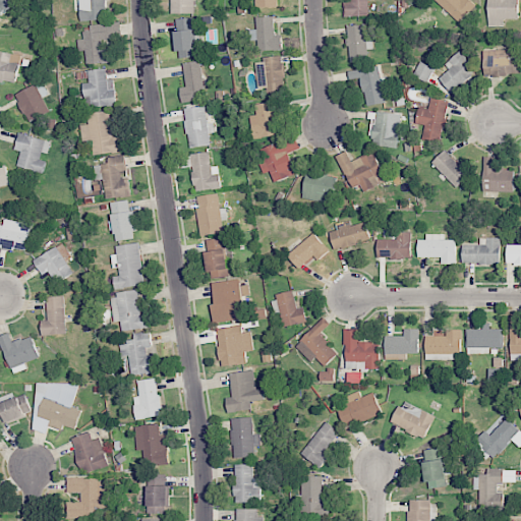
[(0,0),(0,15),(14,3),(11,0),(0,0)]
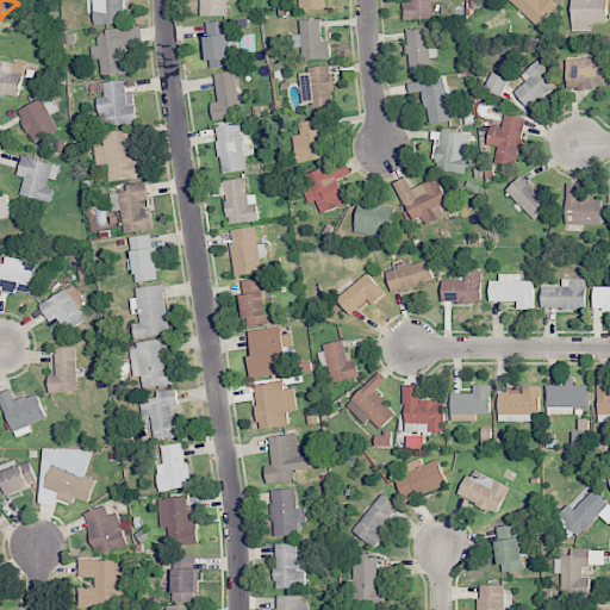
[(93,0),(94,24),(124,23),(123,0),(93,0)]
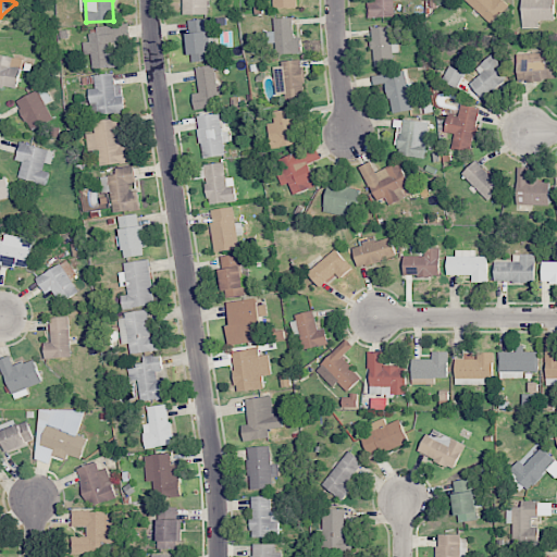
[(207,0),(183,0),(183,14),(208,14),(207,0)]
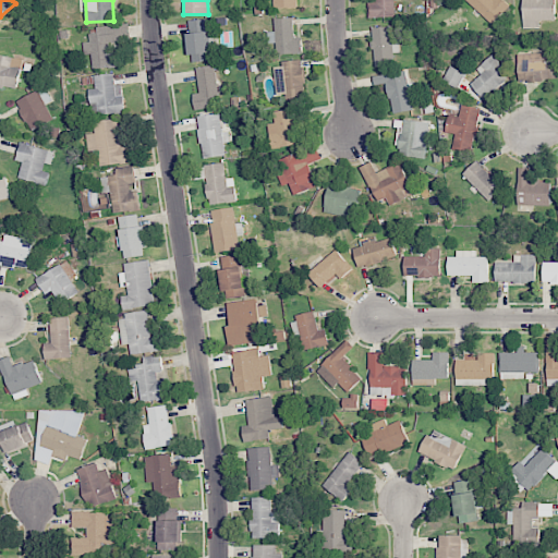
[(370,17),(395,17),(393,0),(376,0),(376,1),(368,2),(370,17)]
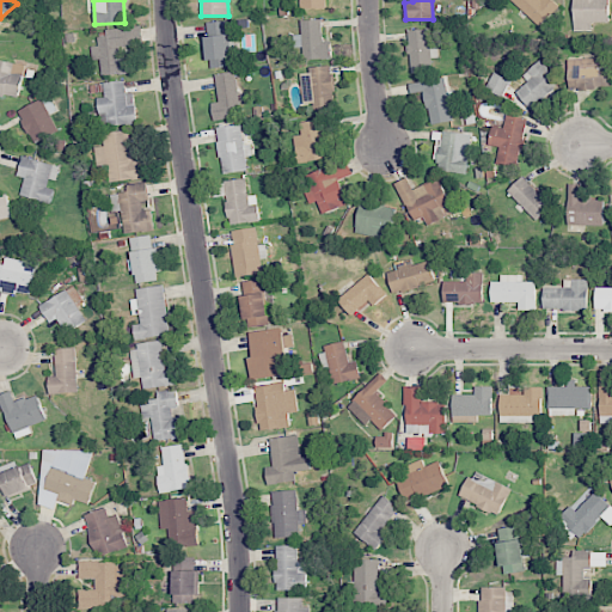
[(509,0),(540,26),(558,6),(551,0),(509,0)]
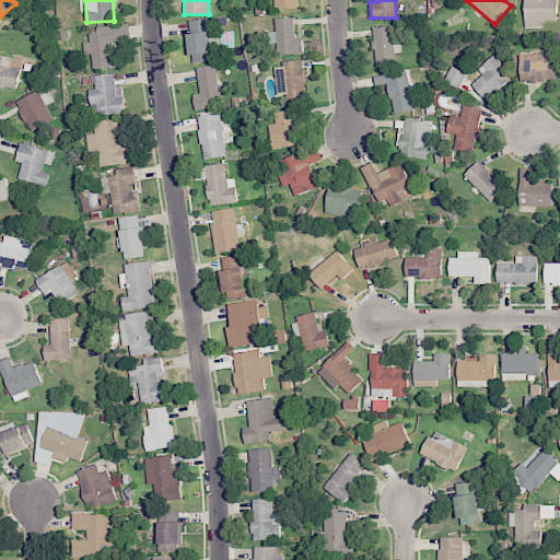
[(523,0),(524,28),(541,27),(541,20),(557,20),(556,0),(523,0)]
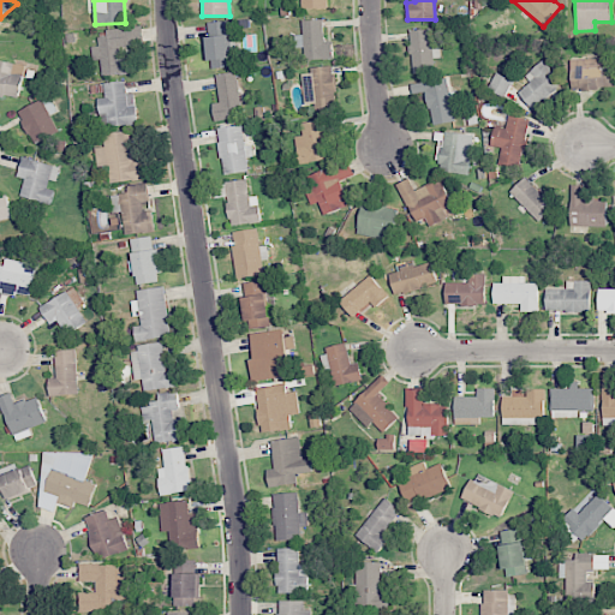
[(333,41),(324,41),(323,19),(303,21),(304,35),(296,35),(296,47),(305,47),(305,60),(334,59),(333,41)]
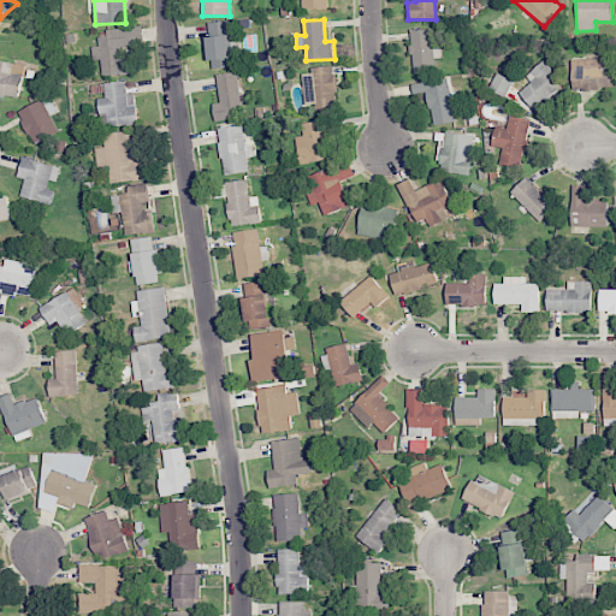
[(207,22),(209,69),(235,67),(234,41),(230,41),(230,21),(207,22)]
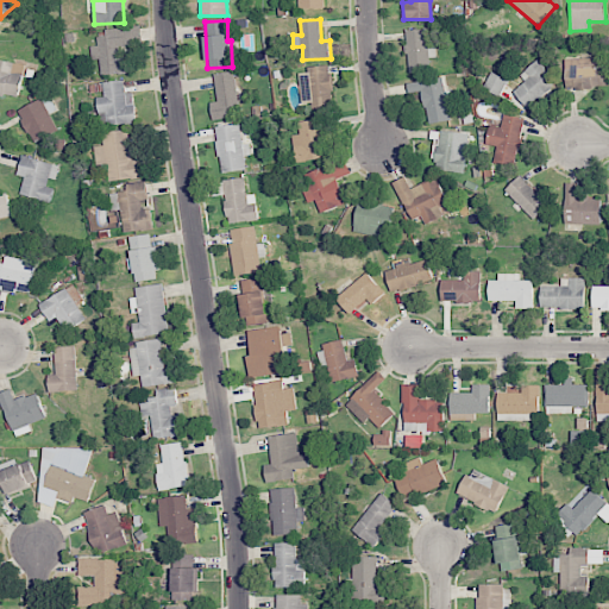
[(100,75),(132,73),(131,54),(120,55),(120,45),(133,44),(132,27),(106,29),(107,36),(98,37),(98,45),(92,45),(92,57),(99,57),(100,75)]
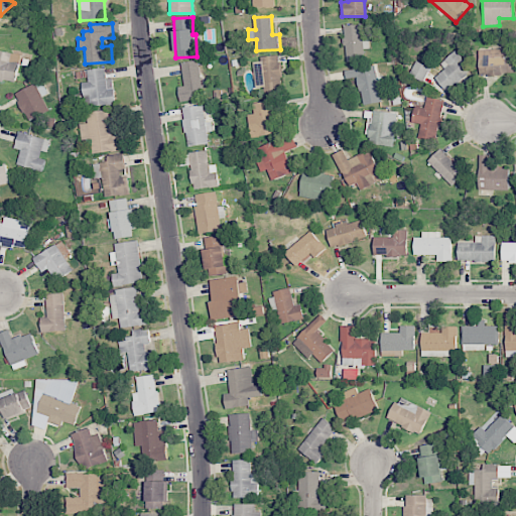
[(364,60),(363,48),(369,47),(369,37),(362,37),(362,25),(345,25),(346,61),(364,60)]
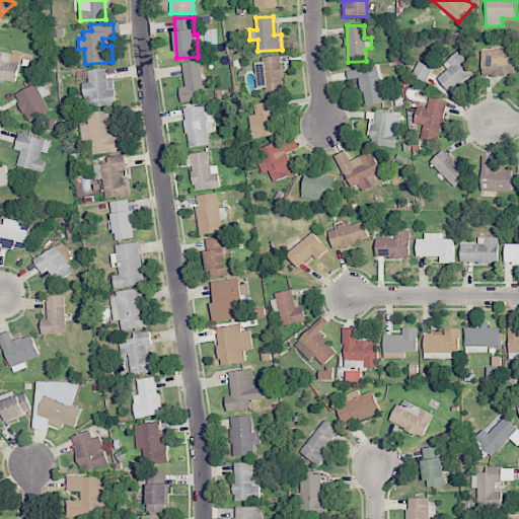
[(518,73),(518,67),(518,55),(512,55),(511,49),(480,50),(483,75),(518,73)]
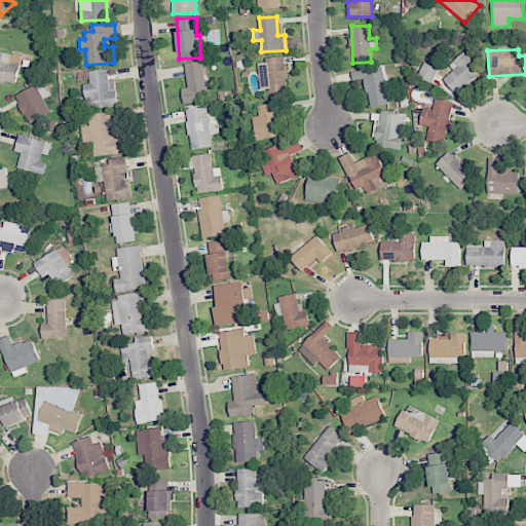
[(0,80),(17,83),(21,54),(0,51),(0,80)]
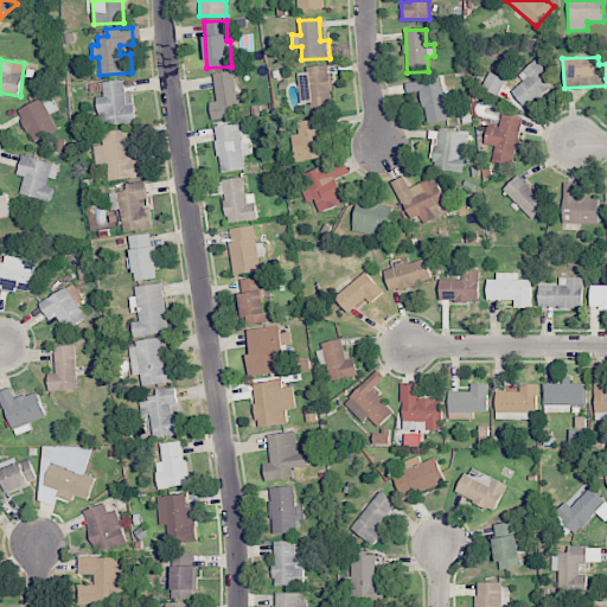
[(518,75),(524,81),(511,91),(526,108),(555,82),(535,59),(518,75)]
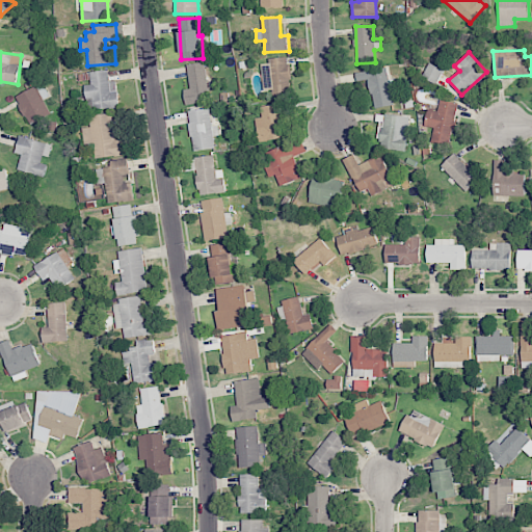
[(264,90),(272,89),(273,97),(292,95),(288,58),(261,60),(264,90)]
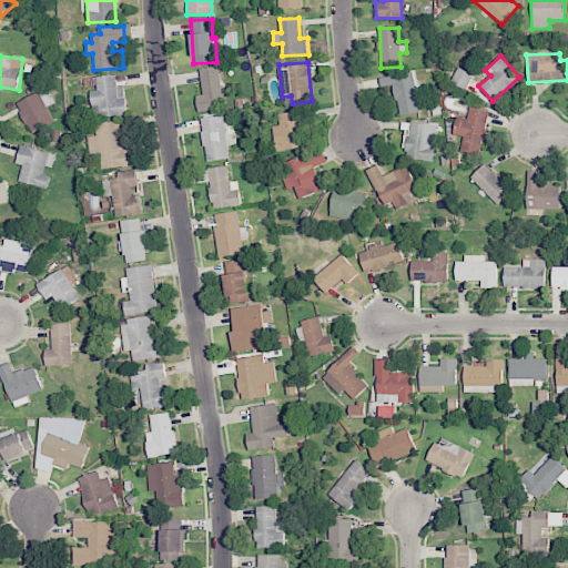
[(200,69),(203,94),(196,95),(199,112),(225,108),(219,66),(200,69)]
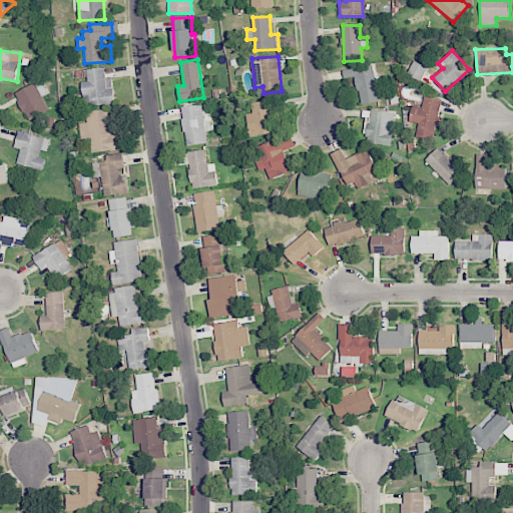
[(343,69),(344,78),(356,76),(359,104),(379,101),(377,87),(381,86),(380,76),(374,77),(373,65),(343,69)]
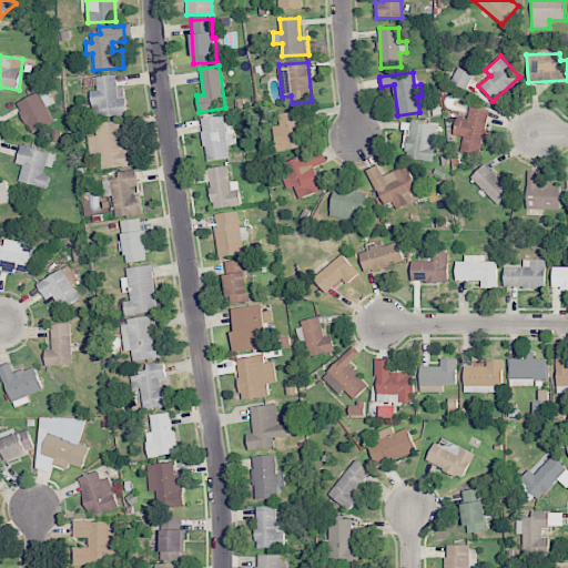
[(91,91),(93,118),(127,114),(123,85),(117,87),(115,74),(95,77),(98,90),(91,91)]
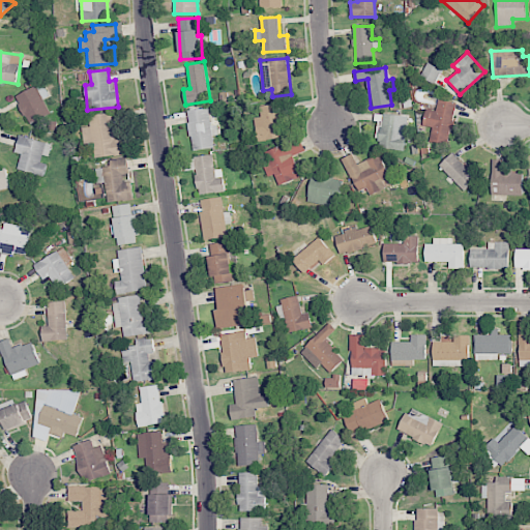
[(50,95),(42,82),(16,97),(30,124),(51,113),(43,99),(50,95)]
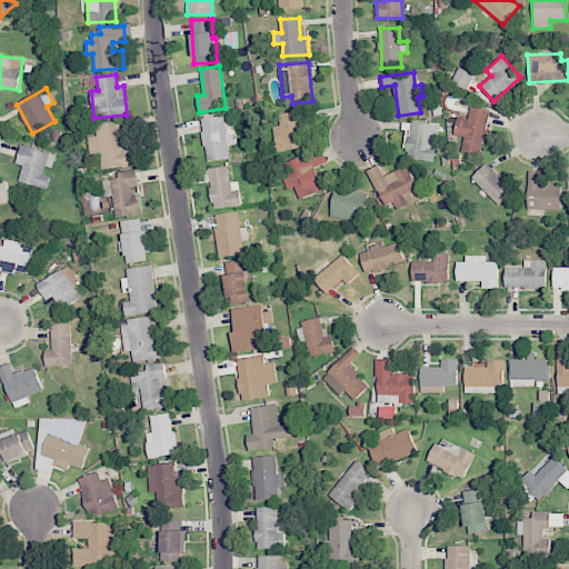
[(490,110),(470,107),(468,119),(457,117),(455,135),(465,137),(461,150),(481,153),(490,110)]
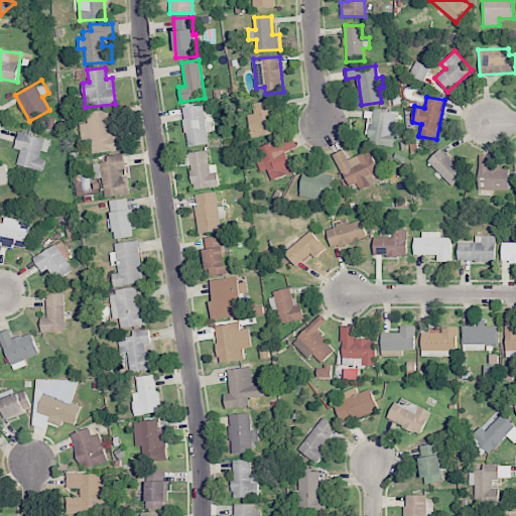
[(252,103),(253,112),(248,113),(251,137),(275,135),(272,101),(252,103)]
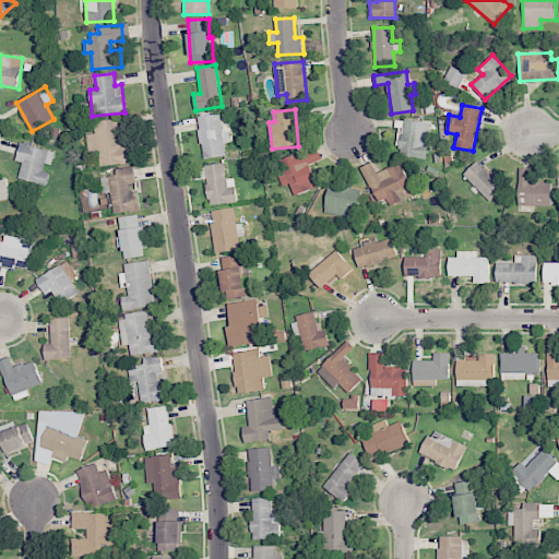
[(226,156),(224,142),(230,141),(229,132),(223,133),(221,114),(198,117),(204,159),(226,156)]
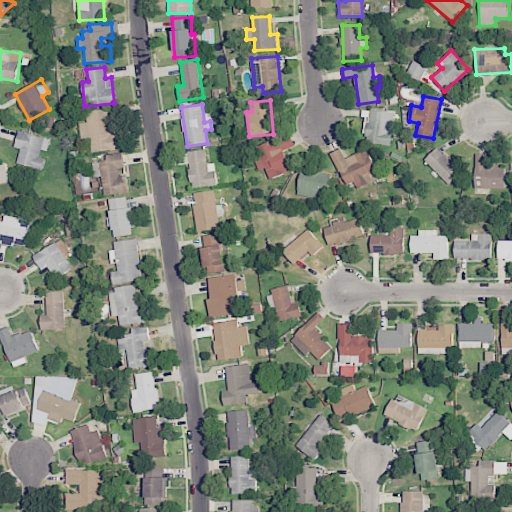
[(86,111),(87,122),(80,123),(81,140),(90,138),(92,152),(121,149),(120,134),(110,134),(107,109),(86,111)]
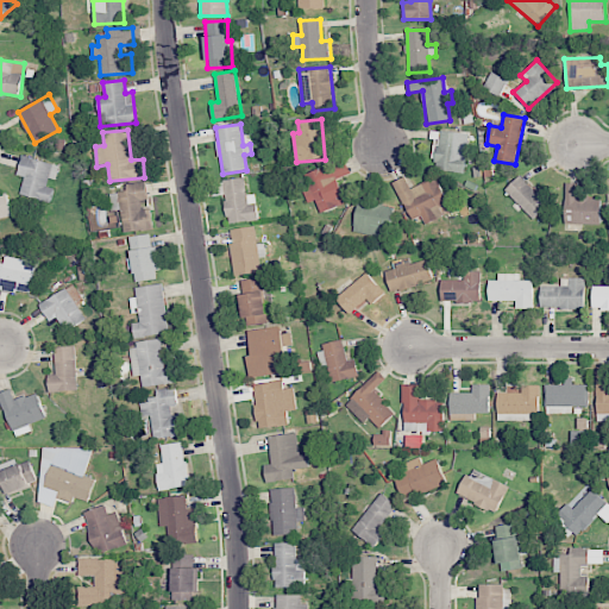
[(468,132),(437,131),(435,170),(465,171),(468,132)]
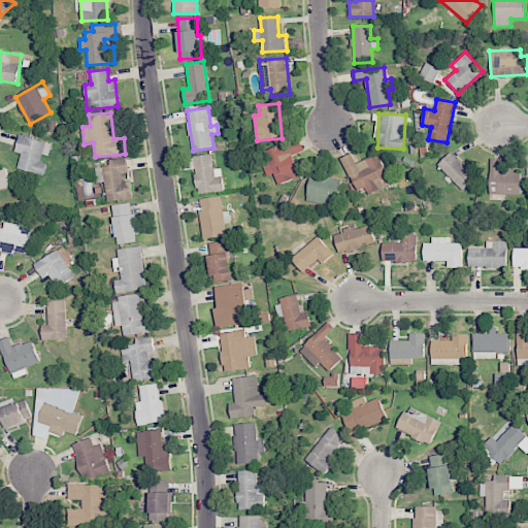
[(52,143),(20,135),(15,152),(22,154),(18,168),(44,175),(48,160),(47,160),(52,143)]
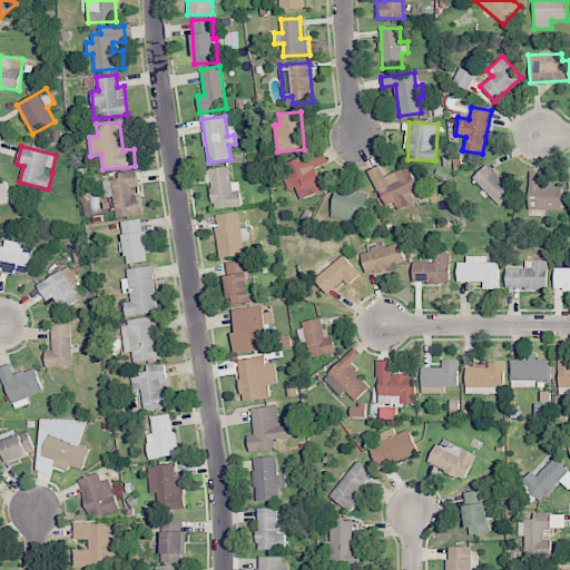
[(324,190),(317,167),(328,164),(324,149),(281,163),(288,189),(296,187),(298,198),(324,190)]
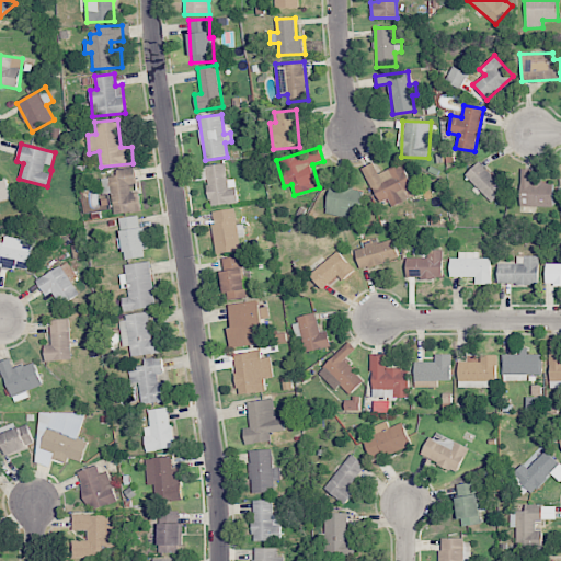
[(494,178),(479,161),(465,174),(491,202),(511,183),(500,171),(494,178)]
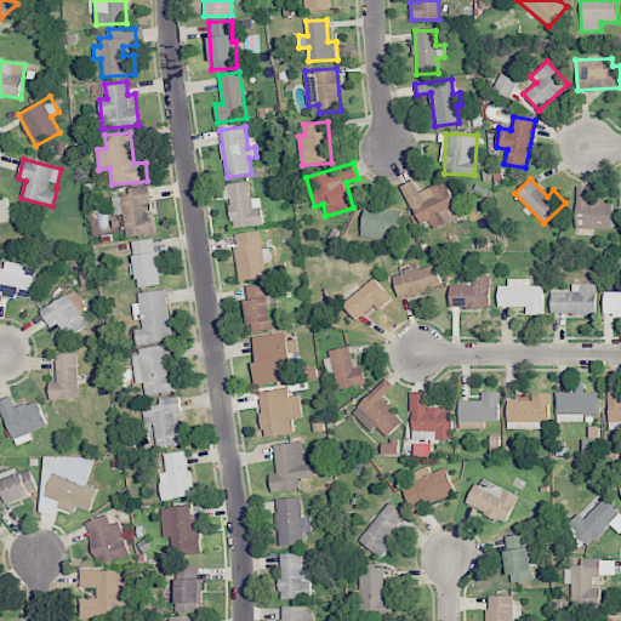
[(445,181),(419,192),(414,181),(402,186),(419,226),(431,221),(433,226),(460,216),(445,181)]
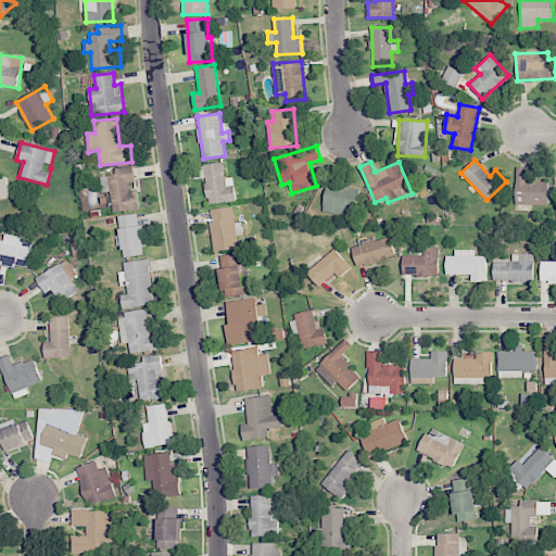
[(235,177),(225,177),(225,163),(205,163),(207,203),(236,202),(235,177)]
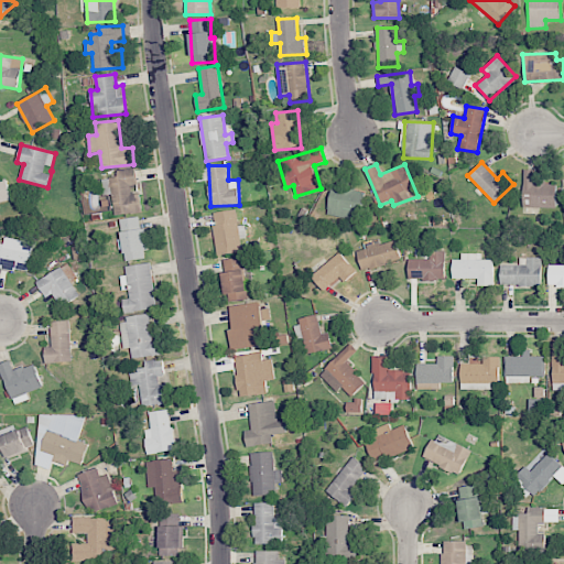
[(141,212),(138,188),(139,188),(136,167),(118,170),(119,176),(109,177),(115,216),(141,212)]
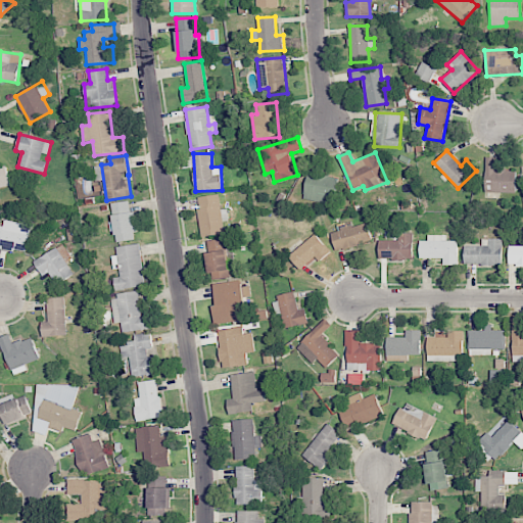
[(484,192),(515,193),(516,170),(494,169),(494,157),(485,157),(484,192)]
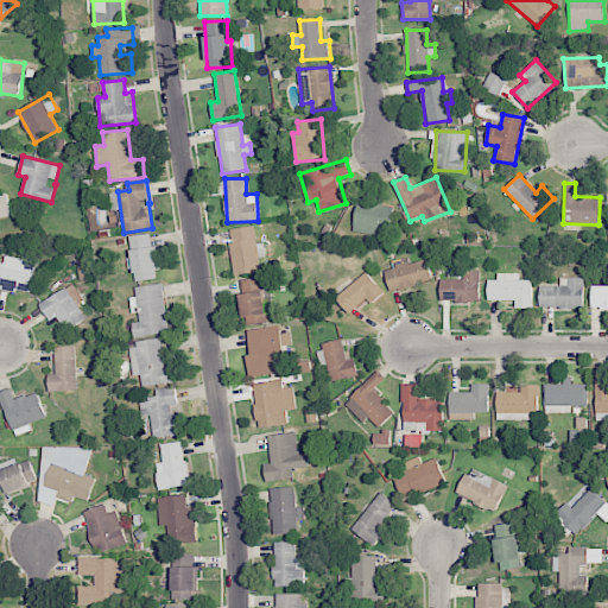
[(0,192),(0,217),(12,216),(7,191),(0,192)]
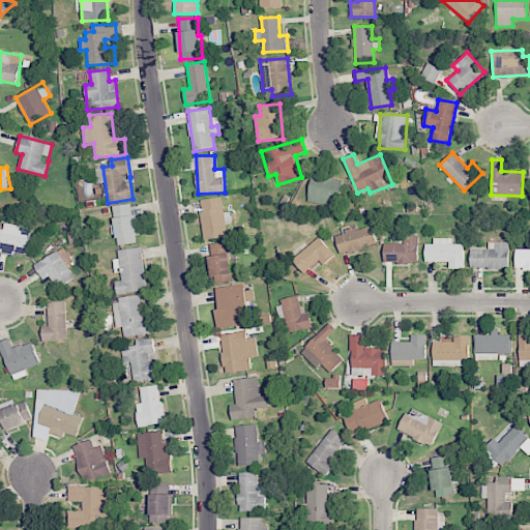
[(339,206),(343,179),(313,174),(307,200),(339,206)]
